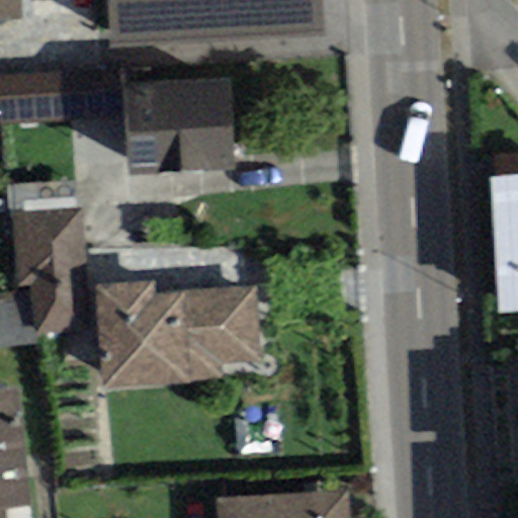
[(20,0),(0,0),(0,18),(22,17),(20,0)]
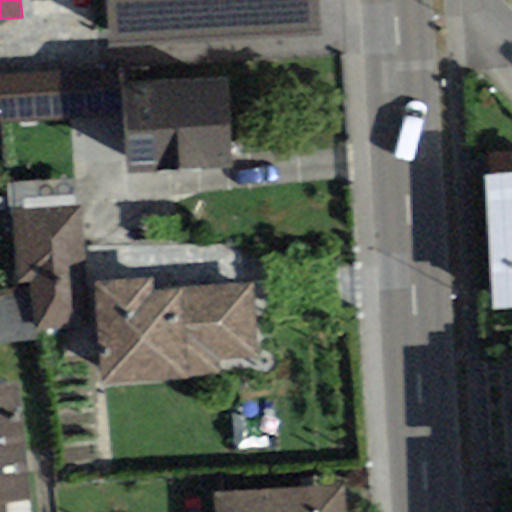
[(0,75),(0,124),(60,121),(57,72),(0,75)]
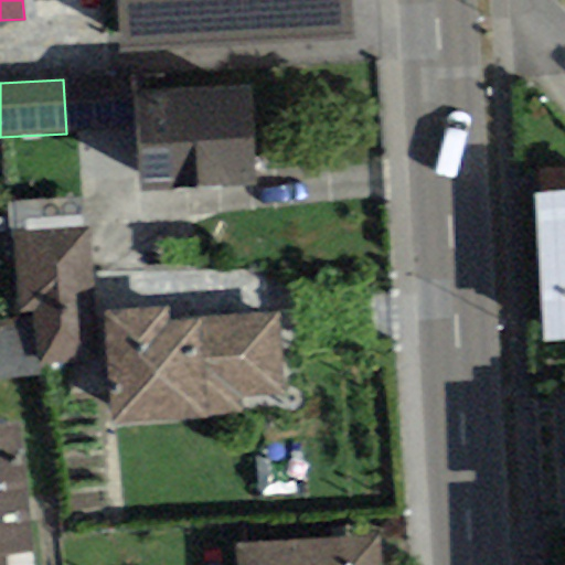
[(248,89),(132,93),(136,191),(252,187),(248,89)]
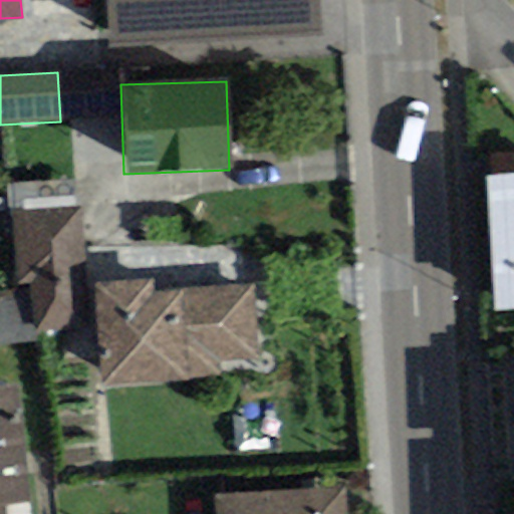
[(494,310),(513,309),(513,175),(487,177),(494,310)]
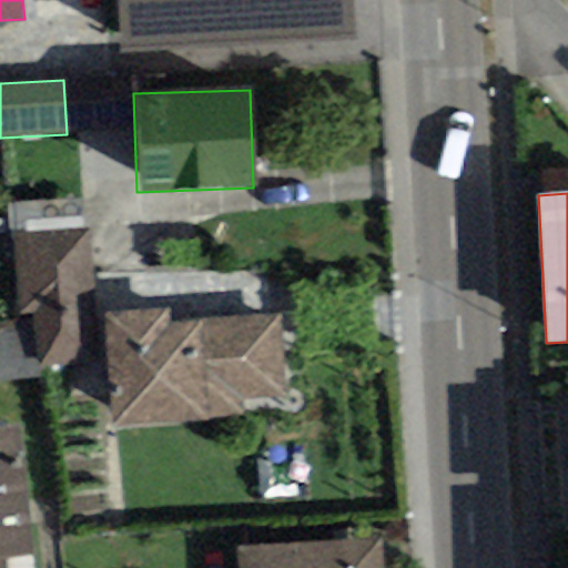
[(97,359),(88,230),(13,234),(19,316),(33,315),(33,334),(36,363),(97,359)]
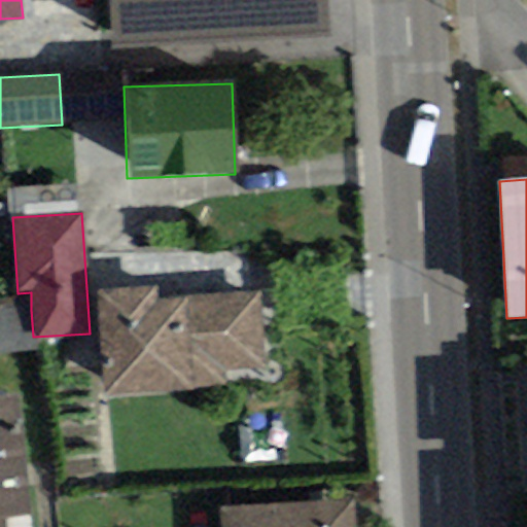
[(259,294),(156,301),(155,289),(97,293),(103,395),(224,388),(223,373),(264,370),(259,294)]
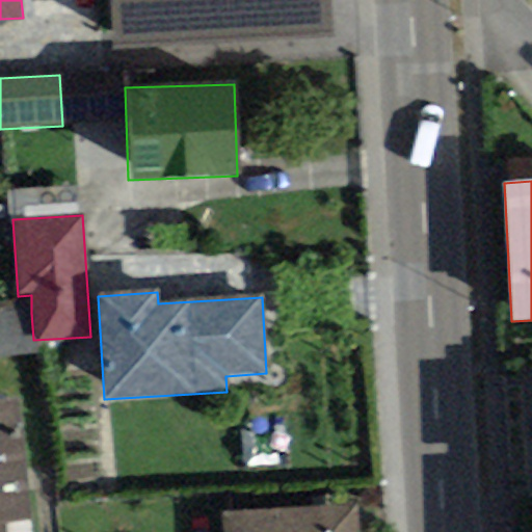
[(33,340),(31,313),(0,314),(0,356),(34,354),(33,340)]
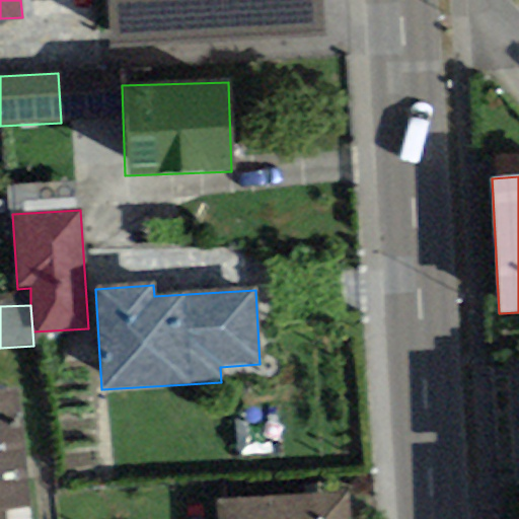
[(17,392),(0,393),(0,518),(6,518),(6,509),(30,506),(17,392)]
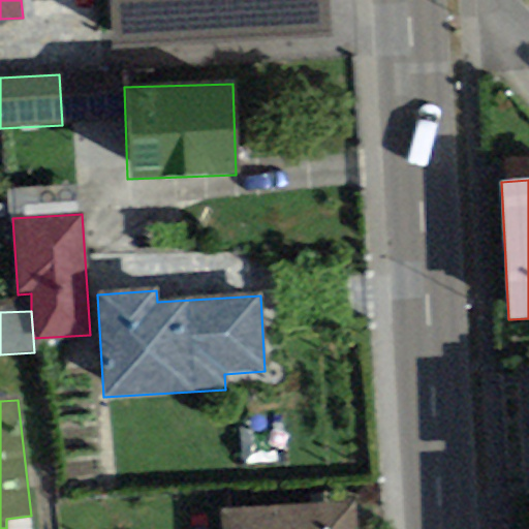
[(355,528),(355,505),(221,510),(221,528),(355,528)]
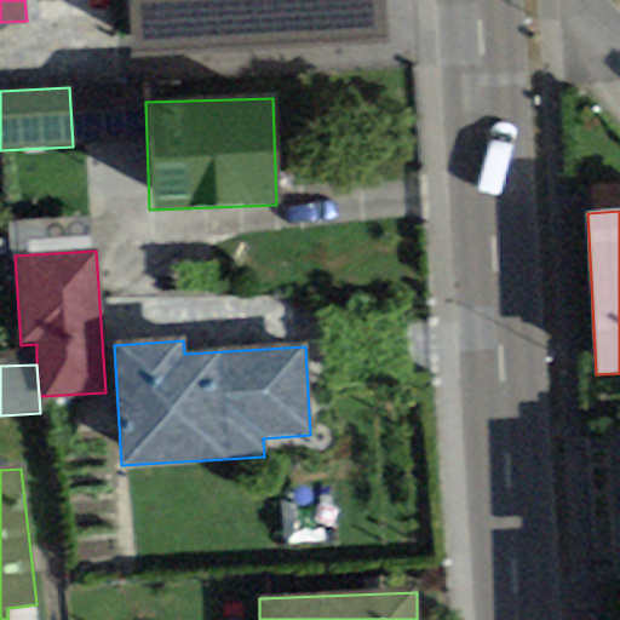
[(45,619),(45,607),(18,608),(18,619),(45,619)]
